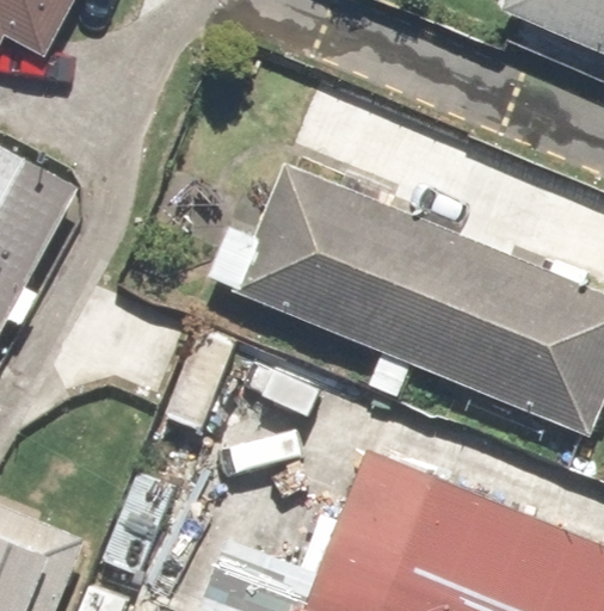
[(0,42),(5,34),(47,55),(74,0),(0,0),(0,42)]
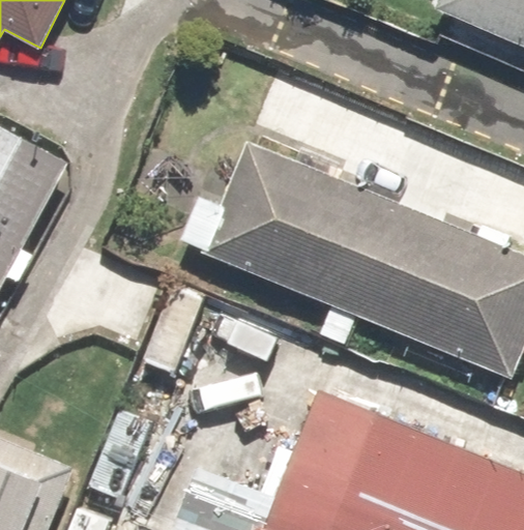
[(523,0),(444,0),(439,12),(523,48),(523,0)]
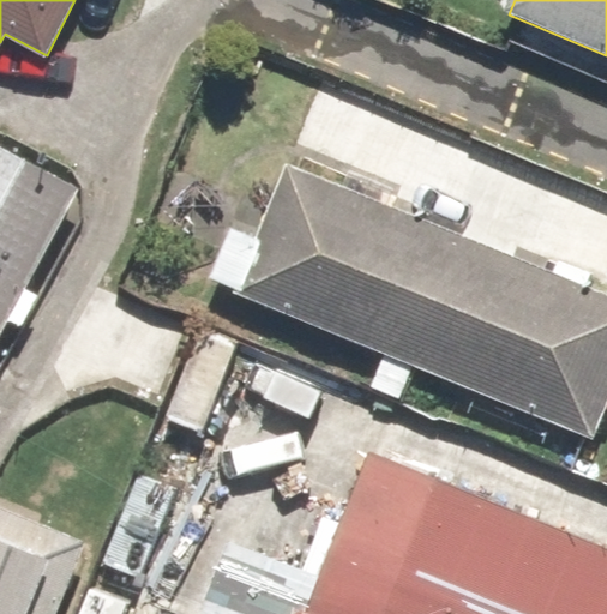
[(0,342),(85,178),(0,134),(0,342)]
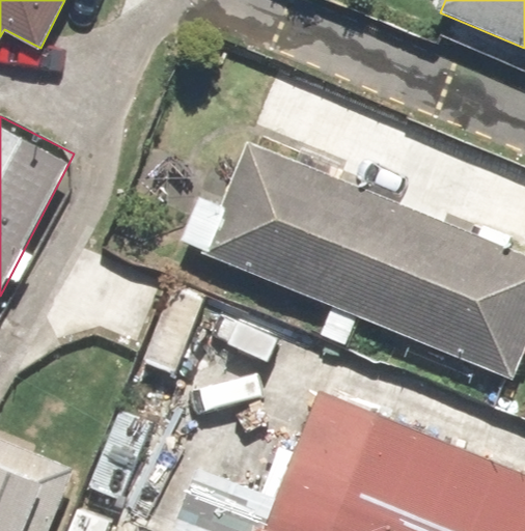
[(203,192),(182,247),(514,378),(524,348),(524,252),(246,142),(223,200),(203,192)]
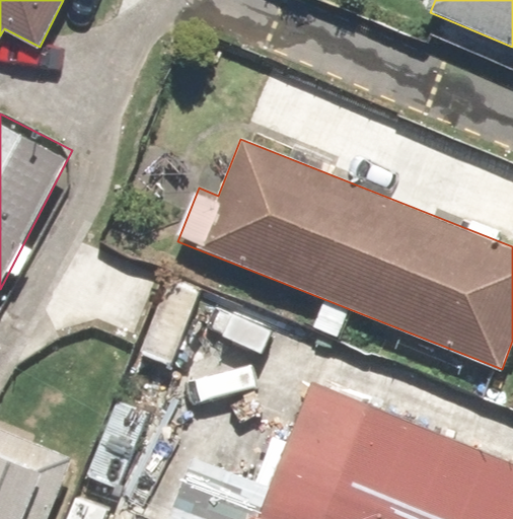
[(201,286),(168,273),(135,359),(168,372),(201,286)]
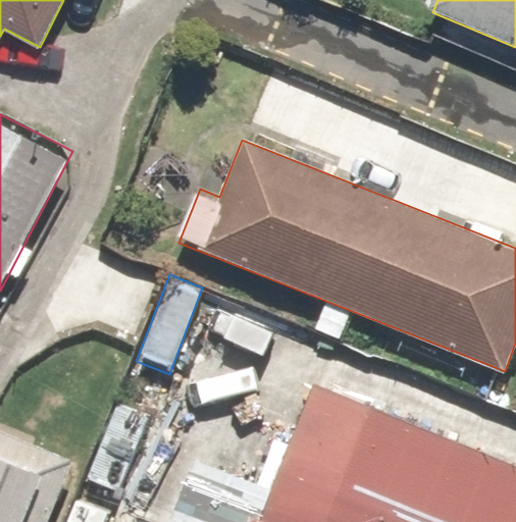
[(515,521),(515,463),(295,380),(241,521),(515,521)]
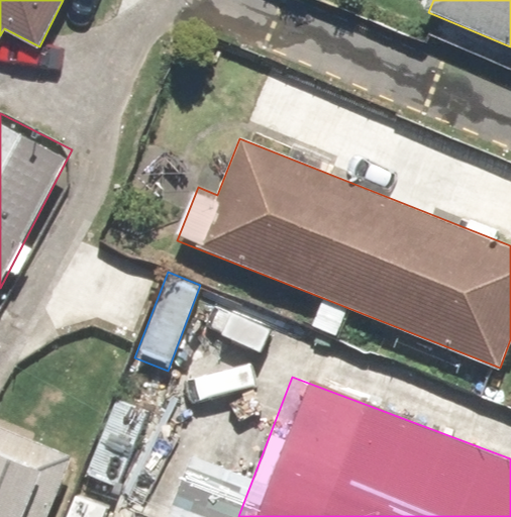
[(45,516),(69,458),(0,431),(0,516),(45,516)]
